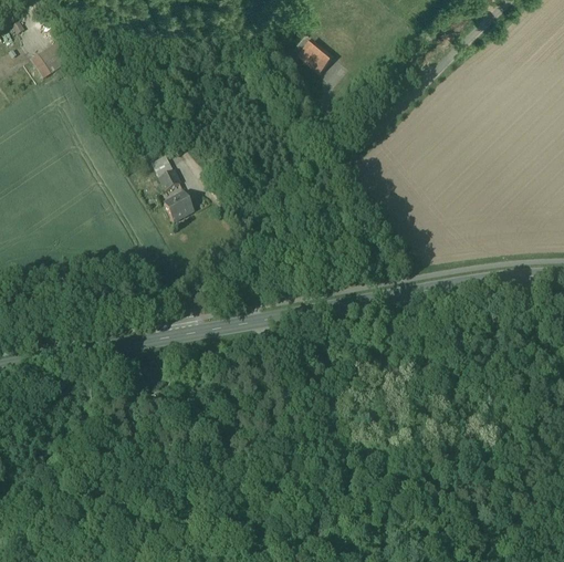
[(12,23),(16,31),(23,29),(20,20),(12,23)]
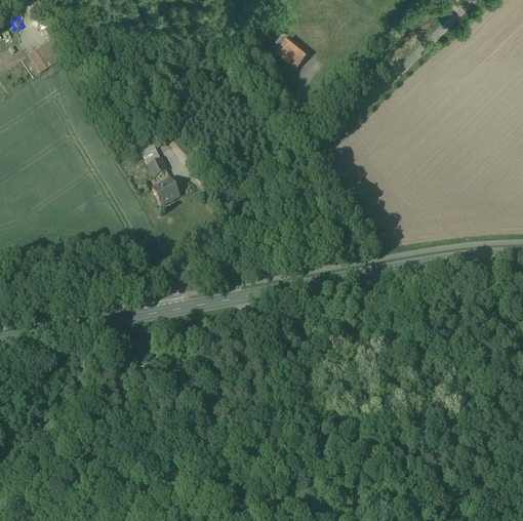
[(285,35),(273,49),(295,68),(308,53),(285,35)]
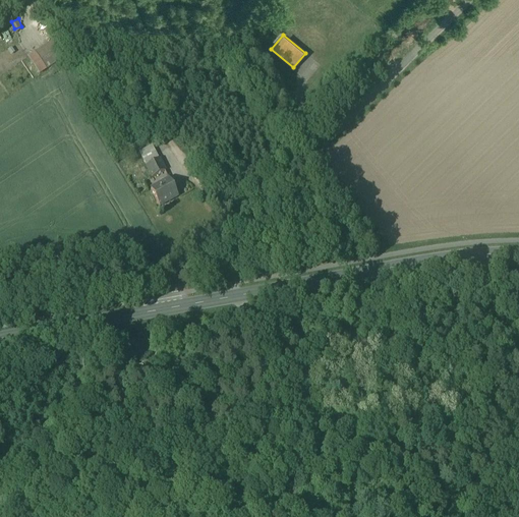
[(53,37),(29,53),(41,70),(65,54),(53,37)]
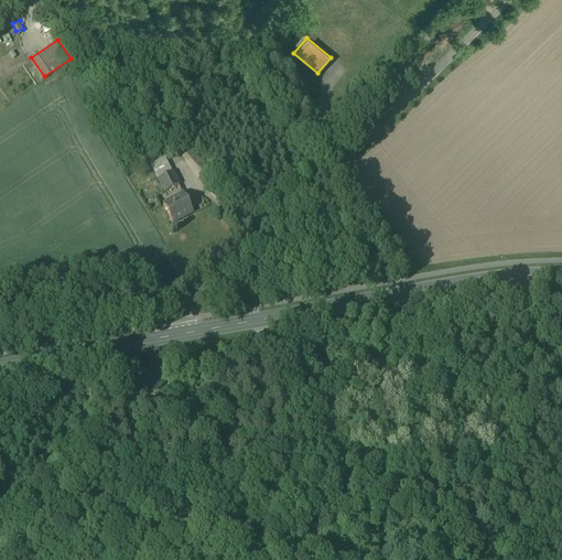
[(229,78),(224,74),(219,79),(225,83),(229,78)]
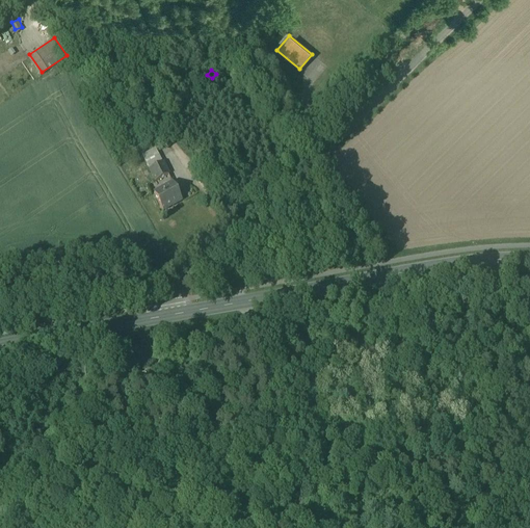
[(136,133),(121,144),(125,150),(140,138),(136,133)]
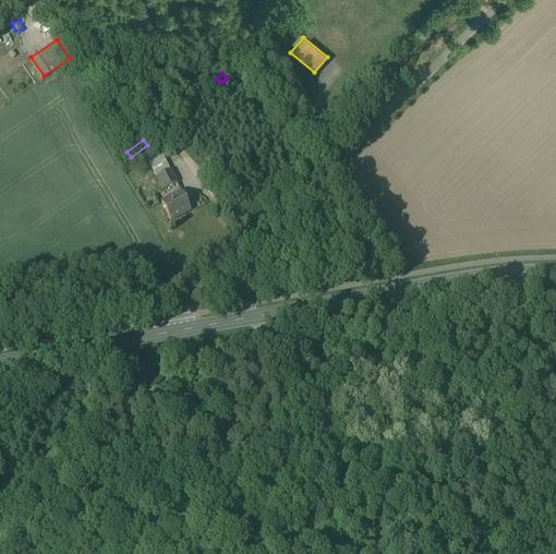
[(160,153),(147,160),(155,175),(168,167),(160,153)]
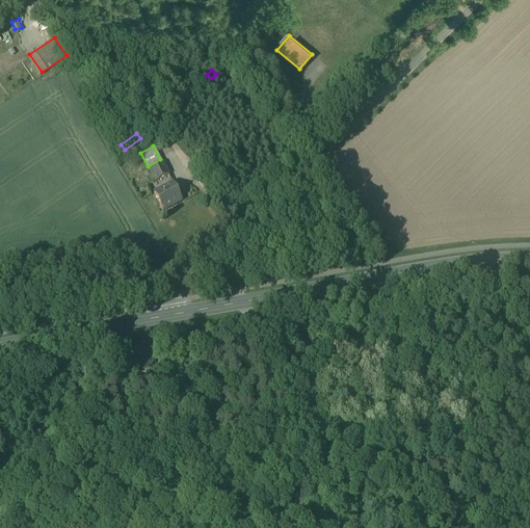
[(160,159),(148,166),(154,179),(166,172),(160,159)]
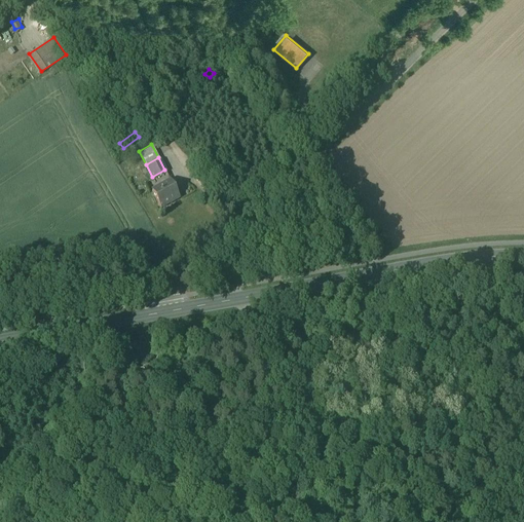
[(169,178),(150,188),(159,206),(178,195),(169,178)]
